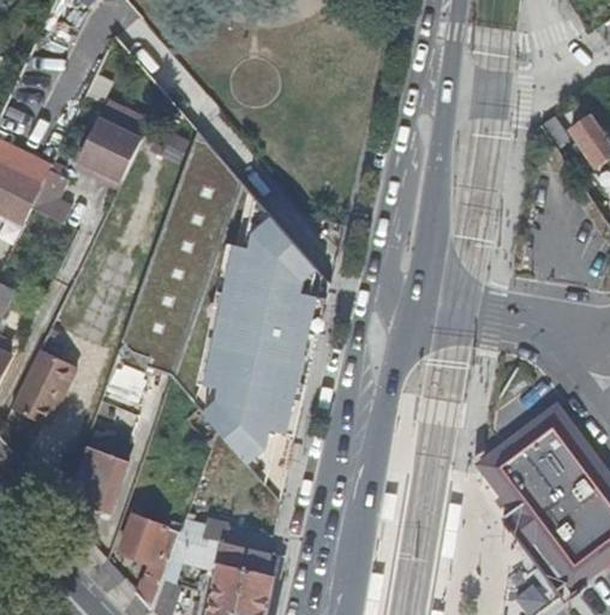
[(609,112),(609,107),(596,87),(580,97),(592,114),(597,121),(609,112)]
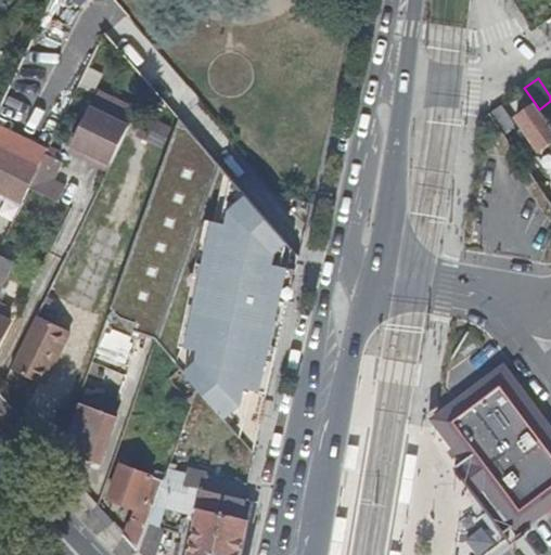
[(550,127),(539,110),(535,103),(514,117),(521,128),(516,131),(523,140),(528,137),(537,150),(550,140),(550,127)]
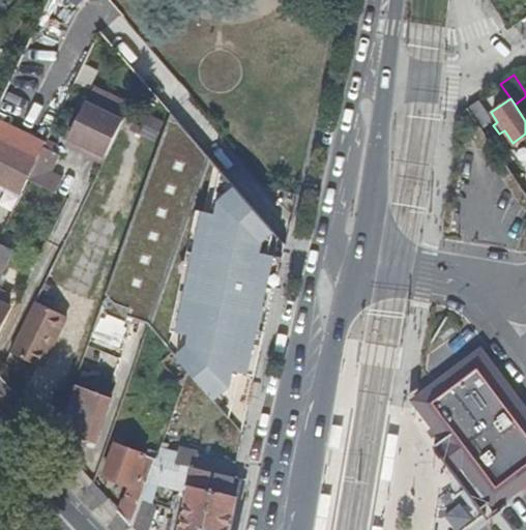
[(475,100),(466,107),(479,126),(489,120),(475,100)]
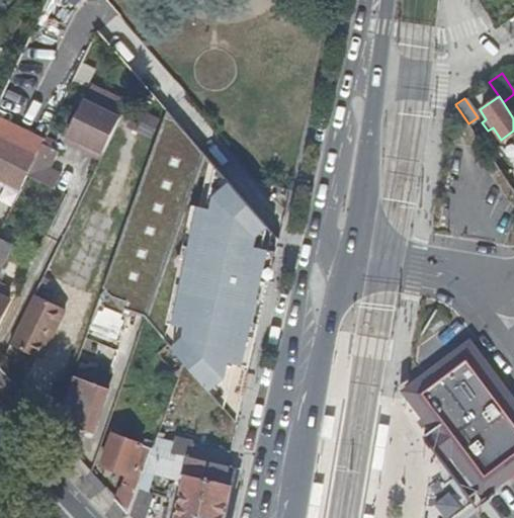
[(78,101),(60,138),(97,156),(115,119),(78,101)]
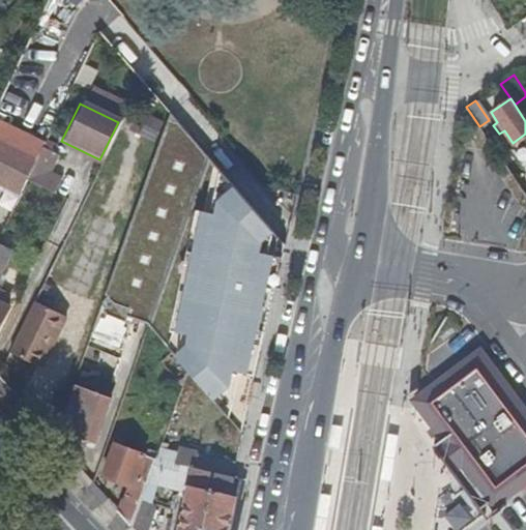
[(210,195),(227,179),(170,113),(105,294),(122,317),(148,324),(170,347),(178,339),(179,328),(168,325),(193,205),(208,206),(210,195)]
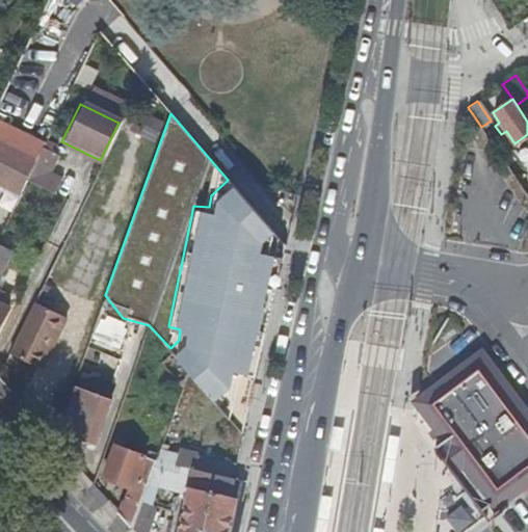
[(25,181),(35,159),(0,141),(0,184),(19,193),(25,181)]
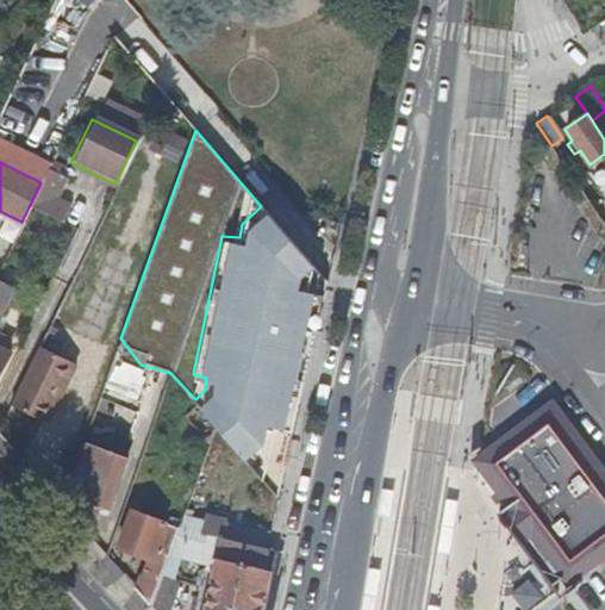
[(61,225),(72,207),(60,192),(64,179),(45,170),(41,182),(29,207),(61,225)]
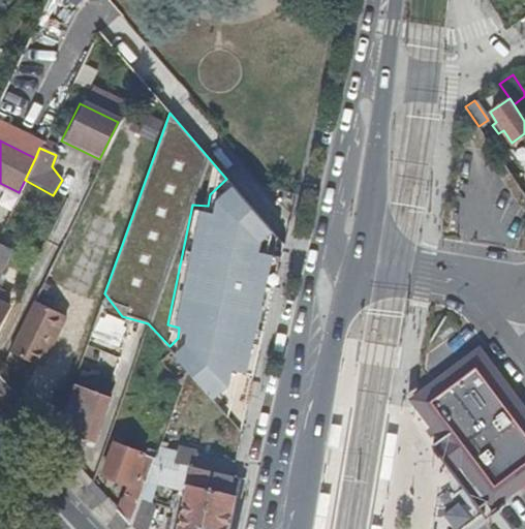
[(255,231),(265,225),(226,179),(210,194),(208,206),(192,205),(167,324),(179,328),(178,338),(170,346),(167,348),(171,351),(185,369),(205,392),(221,379),(225,365),(245,370),(270,249),(253,244),(255,231)]
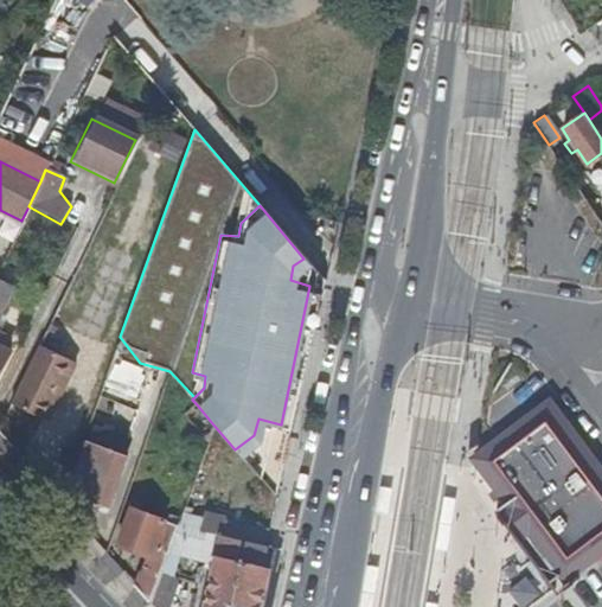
[(95,276),(104,248),(90,243),(82,272),(95,276)]
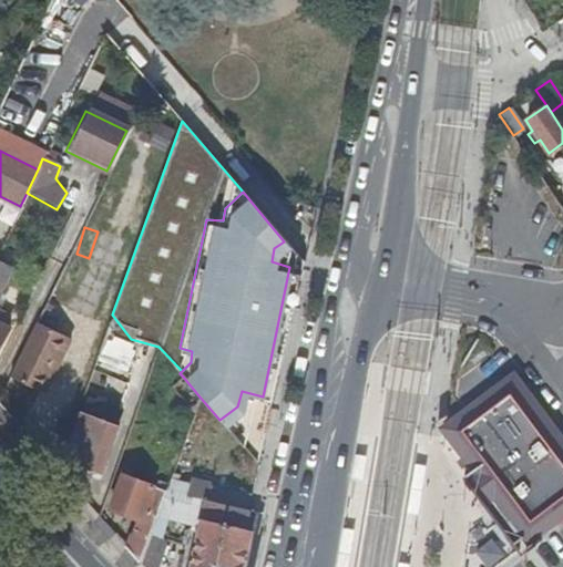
[(100,240),(90,267),(119,278),(129,250),(100,240)]
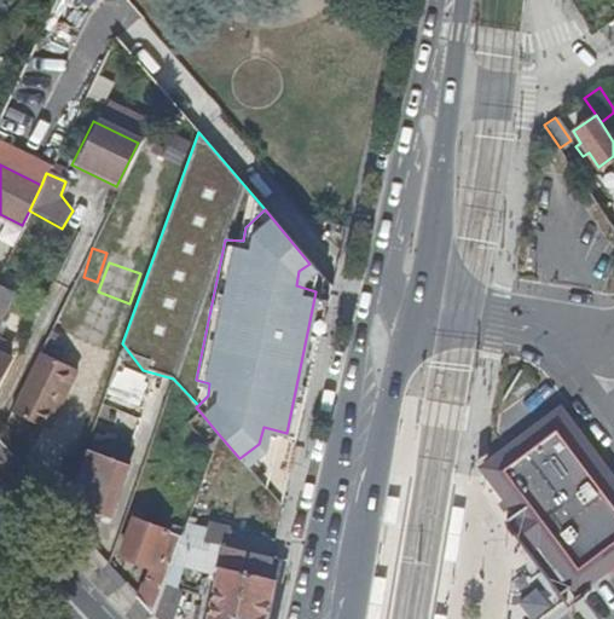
[(0,316),(11,293),(0,287),(0,372),(9,357),(0,353),(0,316)]
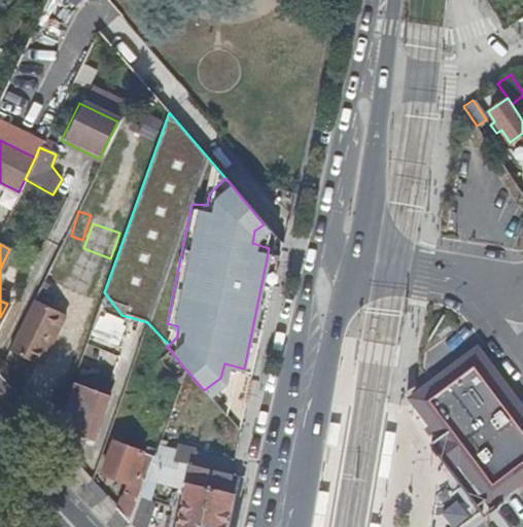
[(33,301),(6,350),(37,367),(65,313),(33,301)]
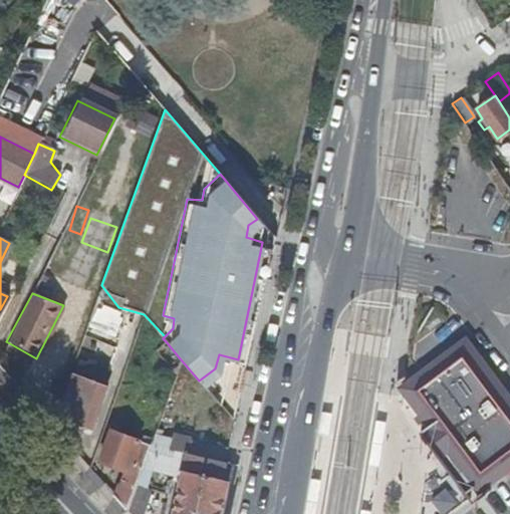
[(87,328),(114,336),(122,310),(94,302),(87,328)]
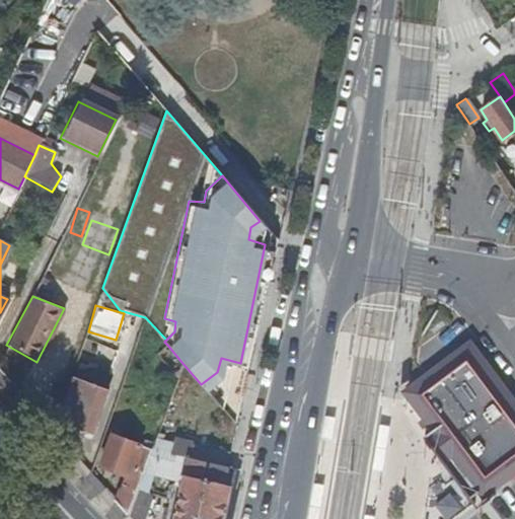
[(514,472),(514,402),(470,343),(406,390),(436,432),(428,437),(427,436),(424,437),(445,465),(447,463),(446,462),(454,456),(463,468),(484,496),(514,472)]
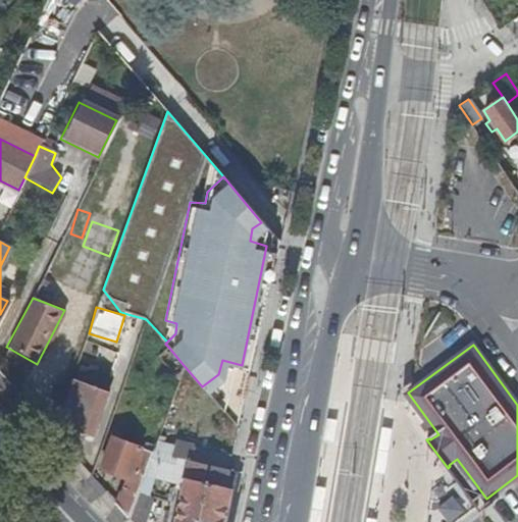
[(158,356),(177,378),(183,364),(168,347),(158,356)]
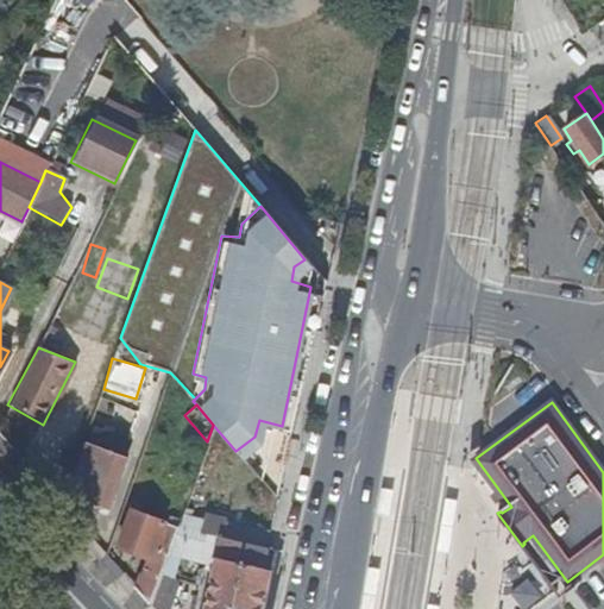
[(125,459),(86,445),(73,481),(92,488),(87,500),(108,507),(125,459)]
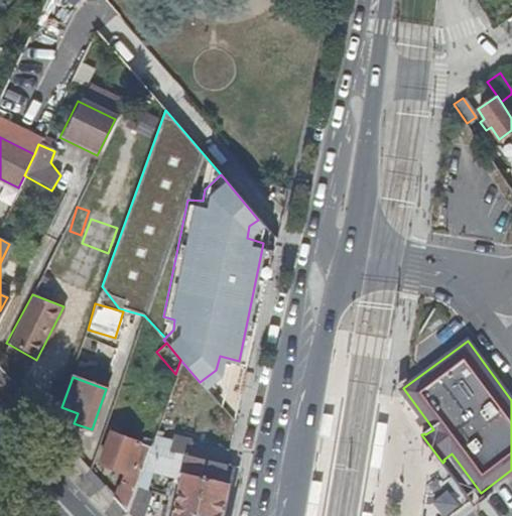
[(169,449),(172,440),(160,437),(161,432),(155,430),(150,444),(147,452),(172,459),(174,450),(169,449)]
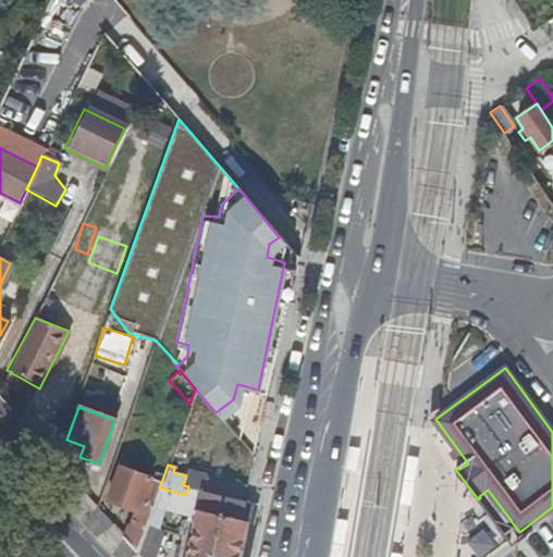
[(159,487),(162,480),(119,466),(107,499),(136,510),(122,536),(135,552),(146,523),(159,487)]
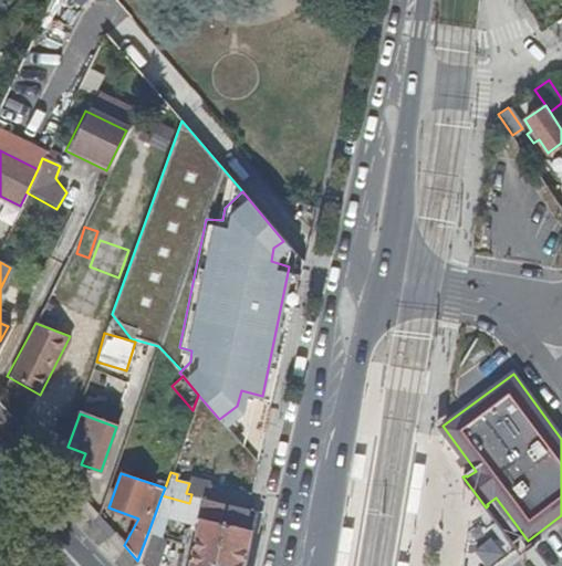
[(191,494),(205,499),(208,489),(189,483),(186,493),(191,494)]
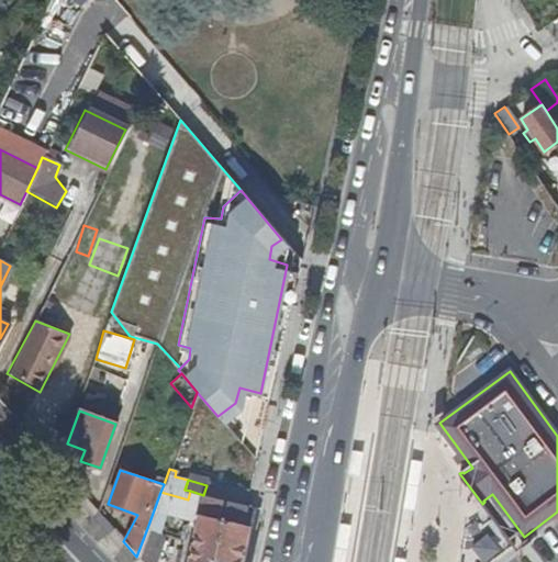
[(216,498),(243,506),(247,491),(221,484),(216,498)]
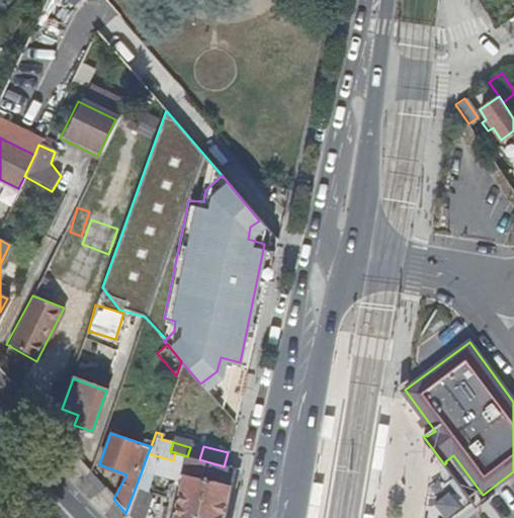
[(181,483),(187,456),(175,452),(173,460),(148,453),(136,487),(145,490),(153,472),(173,478),(171,485),(178,486),(181,483)]
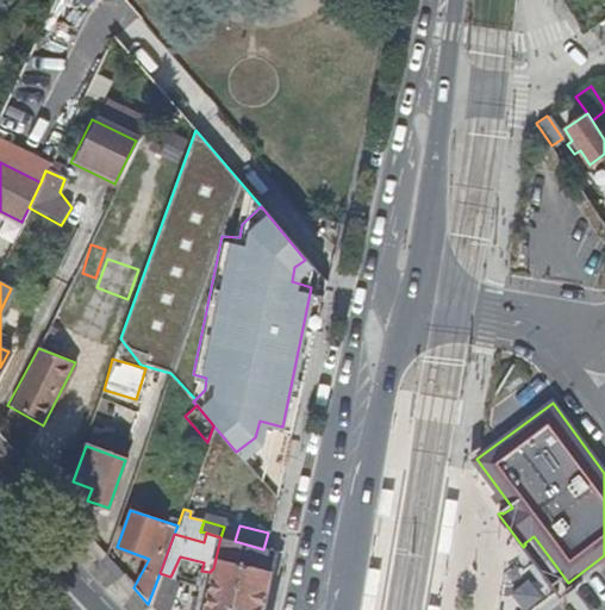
[(209,591),(261,605),(269,573),(259,571),(263,549),(235,541),(220,537),(213,568),(209,591)]
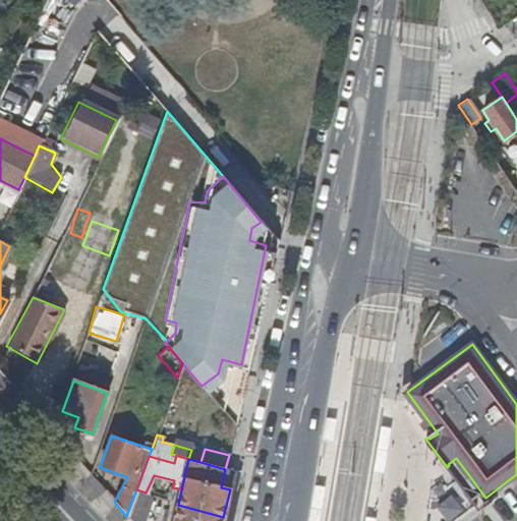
[(146,493),(136,489),(126,516),(130,520),(140,520),(149,498),(146,493)]
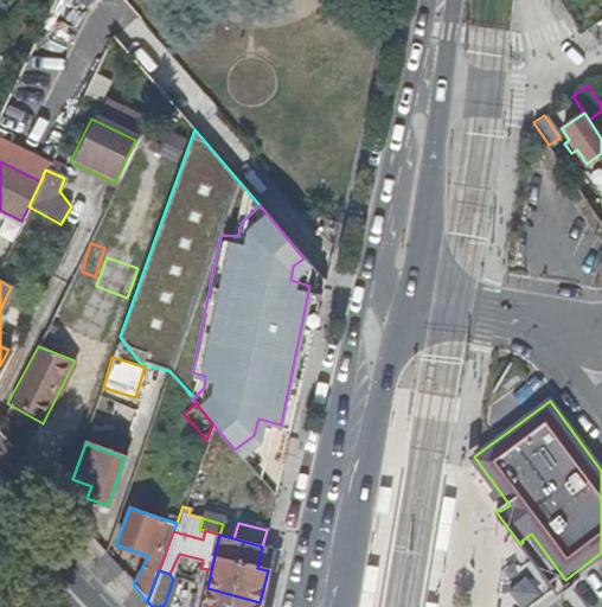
[(512,606),(513,606),(532,598),(520,575),(501,586),(512,606)]
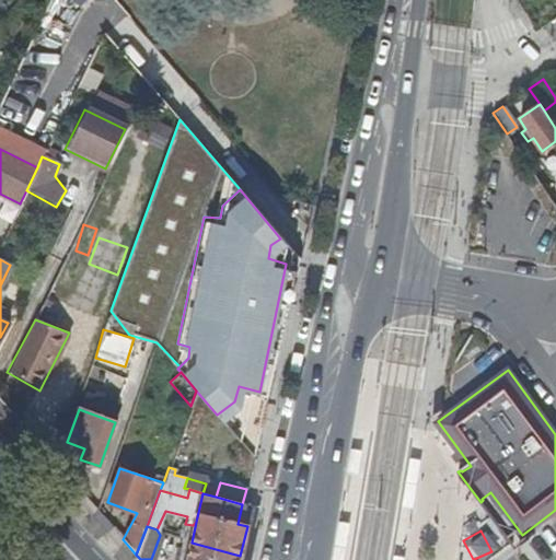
[(239,559),(240,556),(192,543),(186,540),(184,547),(192,549),(188,559),(239,559)]
